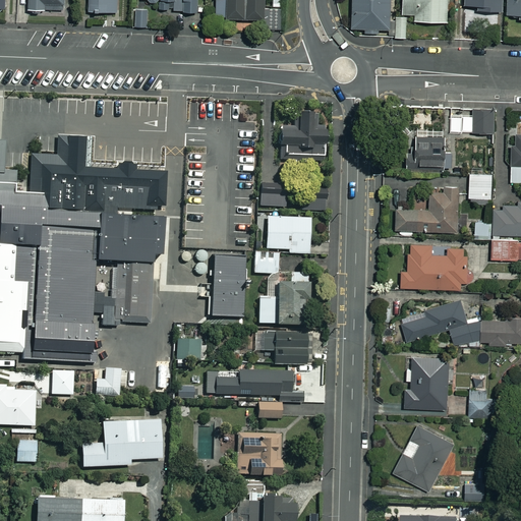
[(65,0),(29,0),(30,9),(65,11),(65,0)]
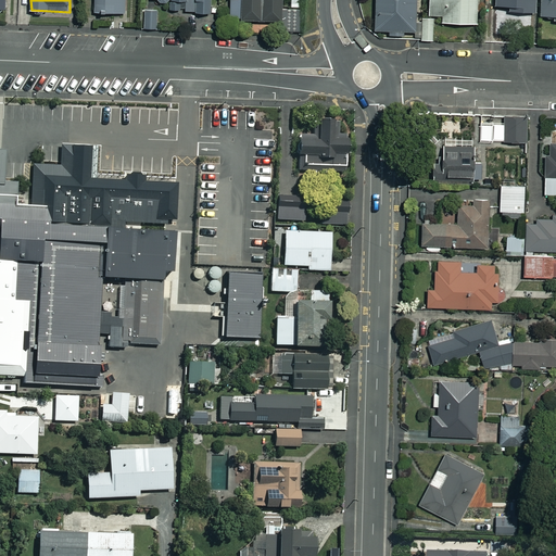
[(95,0),(95,12),(126,14),(125,0),(95,0)]
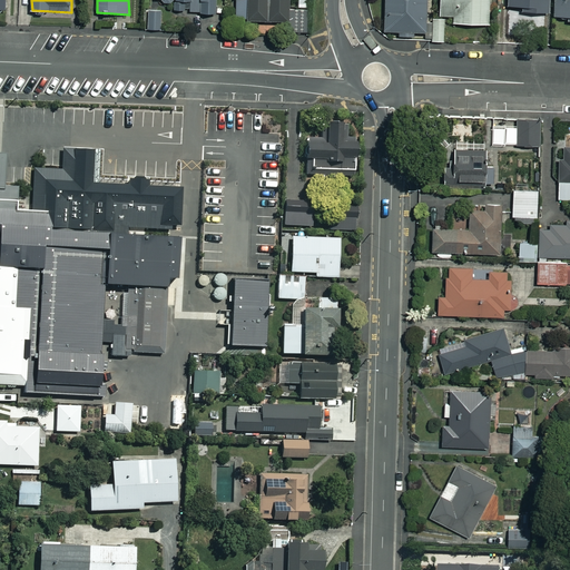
[(217,0),(168,0),(169,11),(217,13),(217,0)]
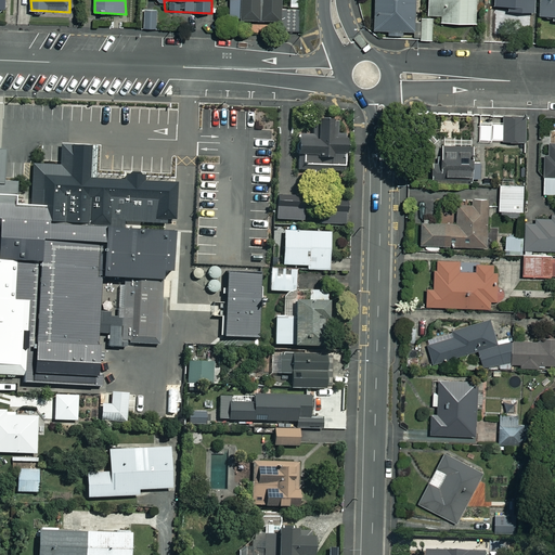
[(282,0),(230,0),(231,20),(282,21),(282,0)]
